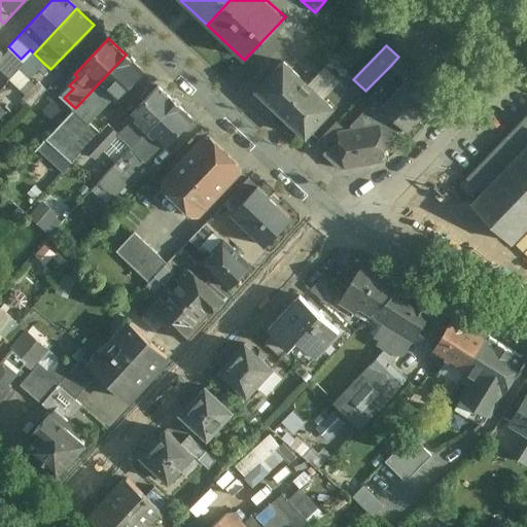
[(34,54),(20,69),(29,78),(43,63),(34,54)]
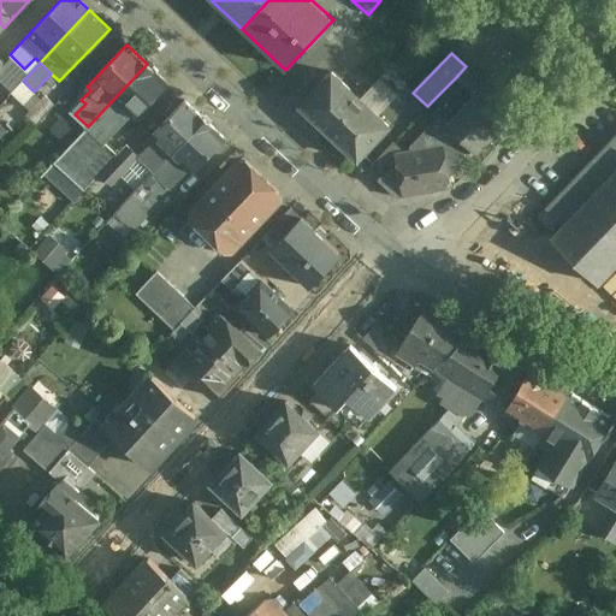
[(147,64),(88,126),(102,141),(113,130),(114,131),(131,113),(136,117),(167,83),(147,64)]
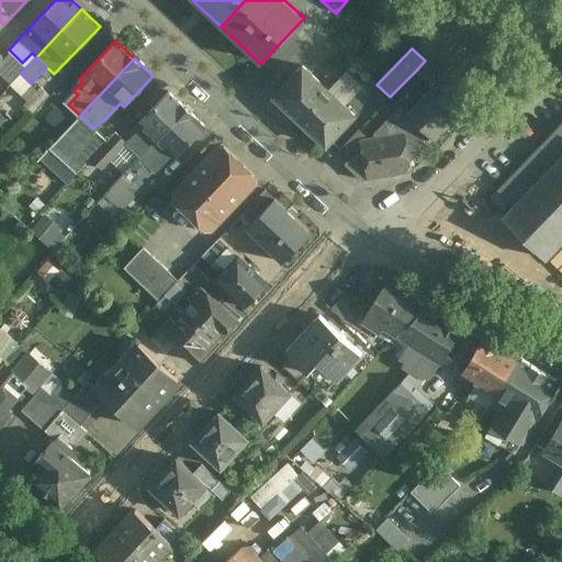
[(461,93),(425,60),(415,71),(431,88),(433,87),(451,104),(461,93)]
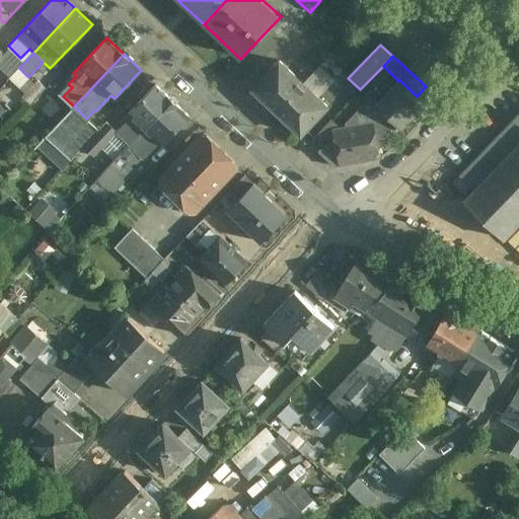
[(280,61),(253,89),(266,101),(267,99),(278,110),(304,83),(280,61)]
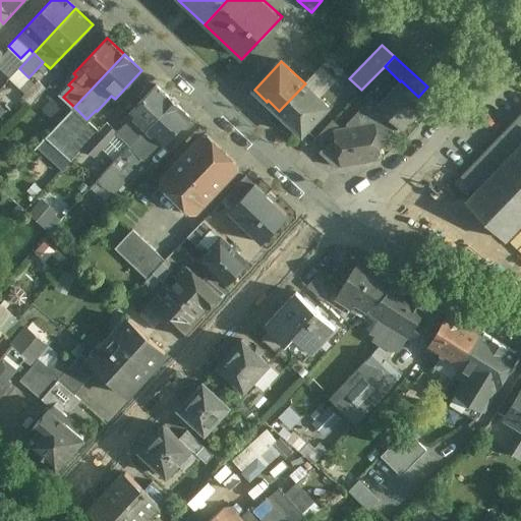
[(38,79),(22,96),(31,104),(46,88),(38,79)]
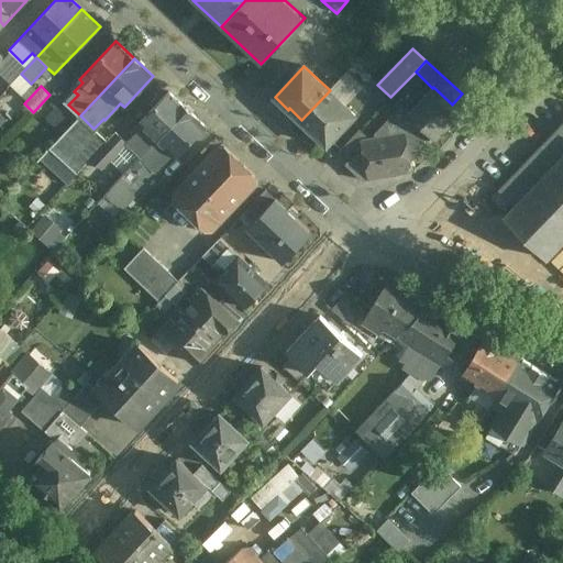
[(452,105),(433,87),(432,88),(408,113),(408,114),(432,136),(435,140),(461,113),(452,105)]
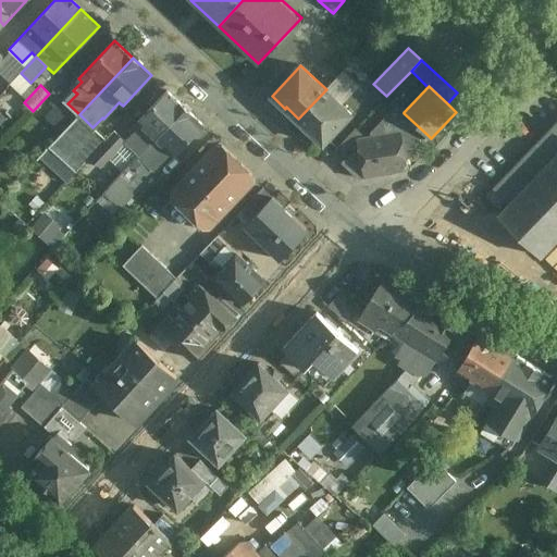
[(326,89),(298,119),(310,130),(309,131),(323,144),(351,113),(326,89)]
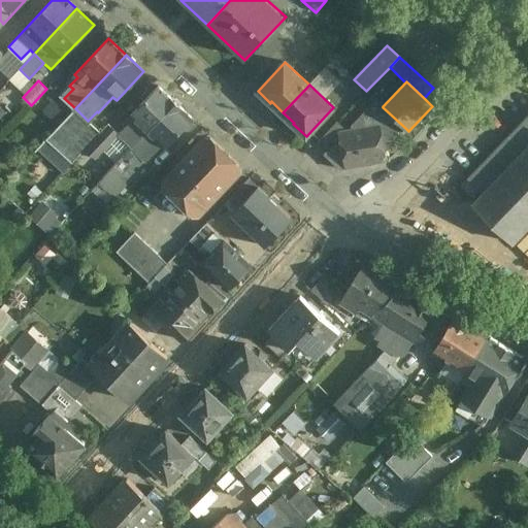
[(175,102),(158,86),(130,113),(134,117),(119,133),(119,134),(120,134),(132,146),(175,102)]
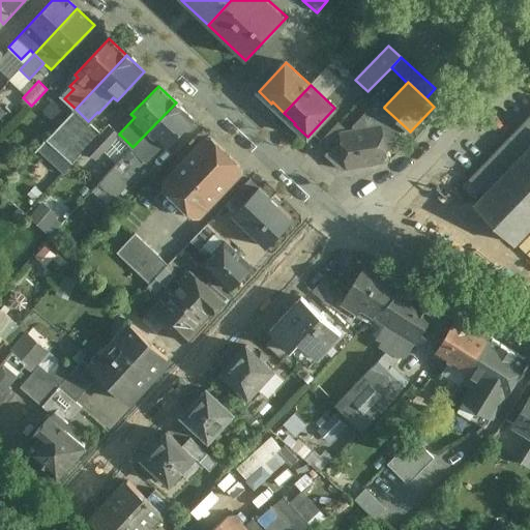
[(378,100),(353,125),(353,128),(342,130),(343,141),(336,142),(325,153),(342,170),(388,160),(384,140),(387,140),(392,144),(407,128),(384,108),(384,107),(378,100)]
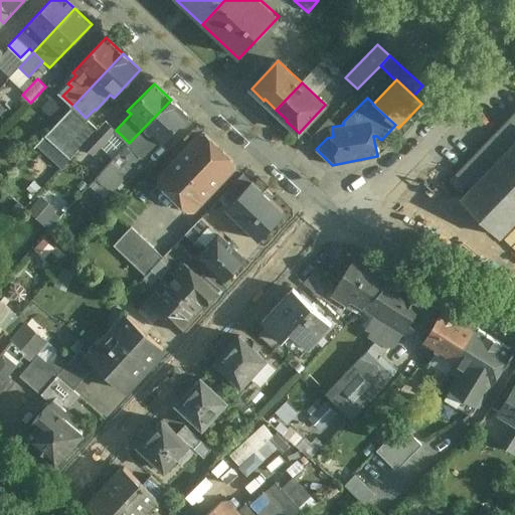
[(171,100),(129,143),(143,156),(158,139),(162,143),(188,116),(171,100)]
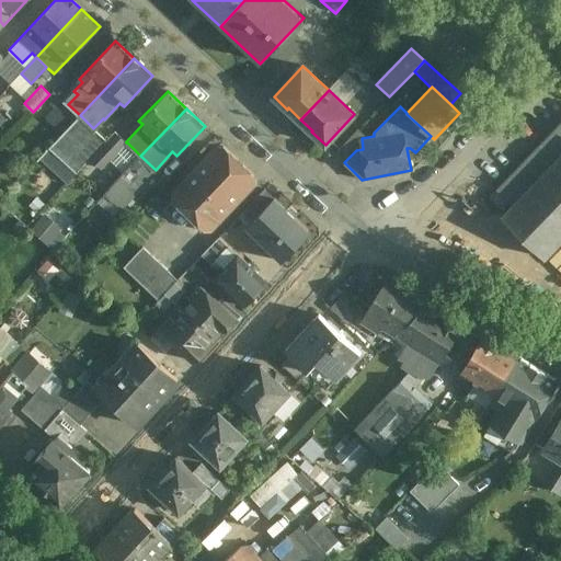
[(560,123),(497,190),(515,206),(503,218),(544,258),(560,239),(560,123)]
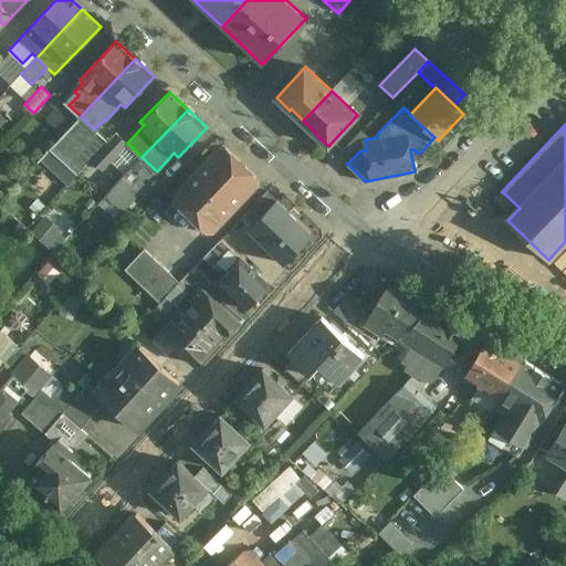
[(116,133),(107,142),(92,158),(103,170),(128,144),(127,144),(127,143),(116,133)]
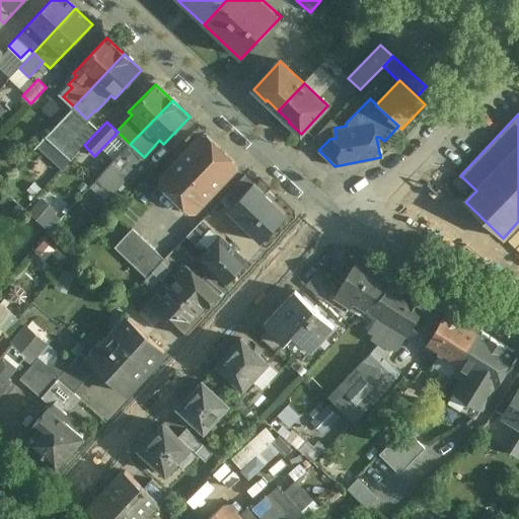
[(202,136),(162,178),(162,183),(191,210),(195,210),(235,167),(235,163),(225,153),(221,153),(217,150),(217,146),(207,136),(202,136)]
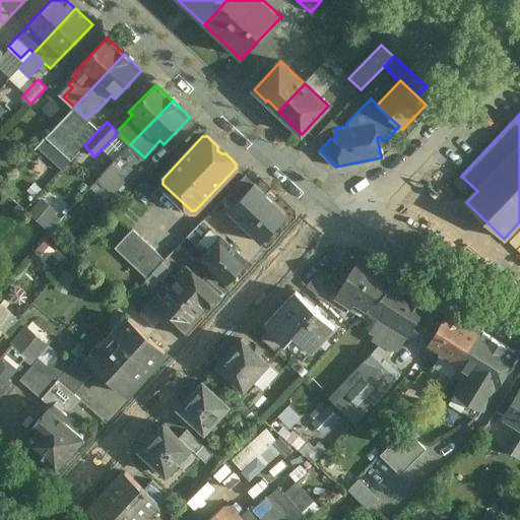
[(121,153),(96,180),(111,193),(144,157),(130,144),(121,153)]
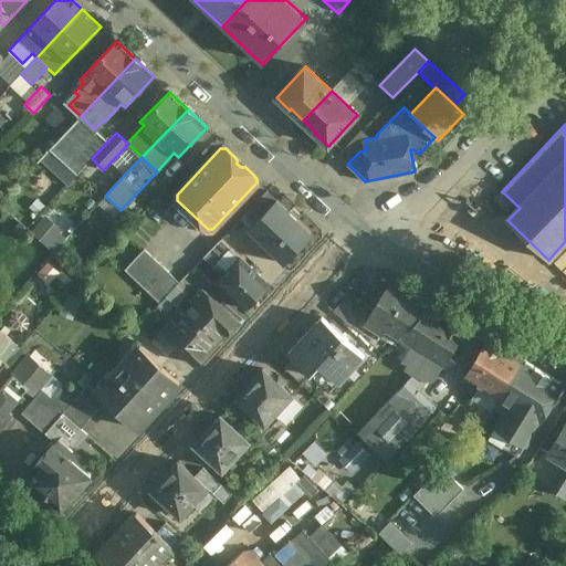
[(276,199),(266,190),(250,208),(260,217),(276,199)]
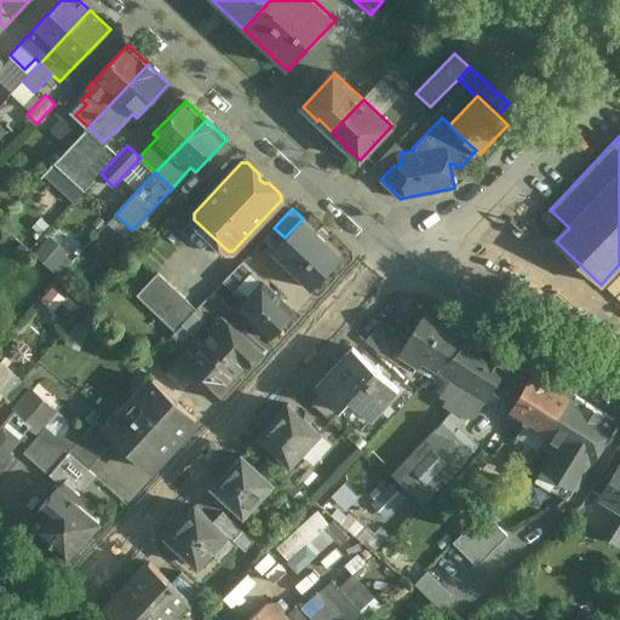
[(343,256),(303,218),(285,237),(271,251),(311,288),(343,256)]
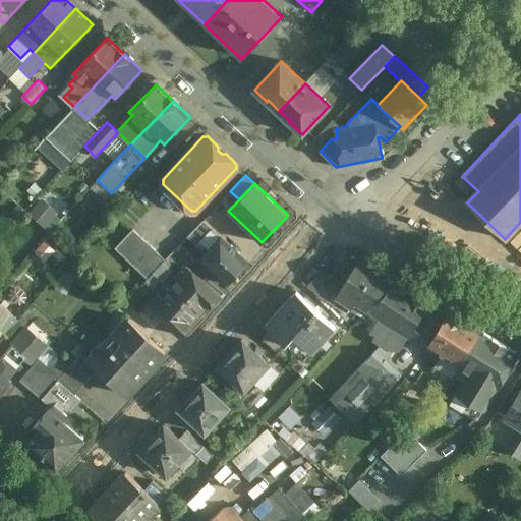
[(47,200),(32,215),(49,232),(63,218),(47,200)]
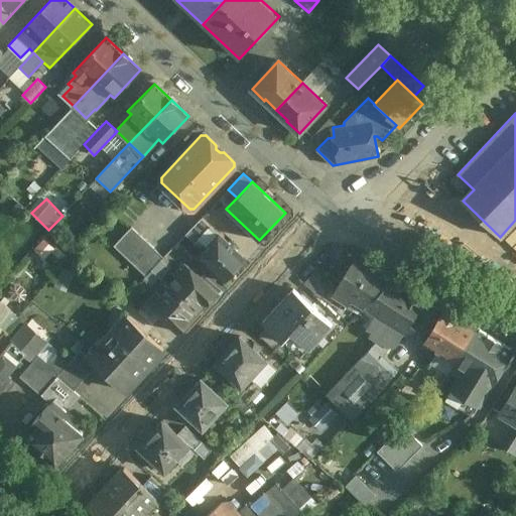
[(202,218),(187,233),(198,242),(203,236),(211,226),(202,218)]
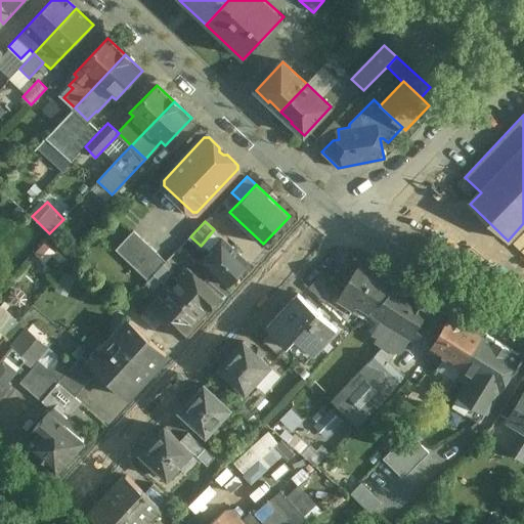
[(250,262),(214,229),(206,239),(214,247),(202,260),(229,285),(250,262)]
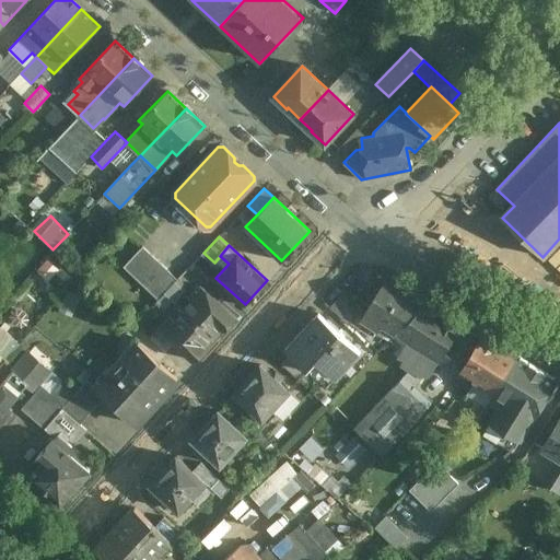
[(178,278),(164,293),(175,303),(189,288),(178,278)]
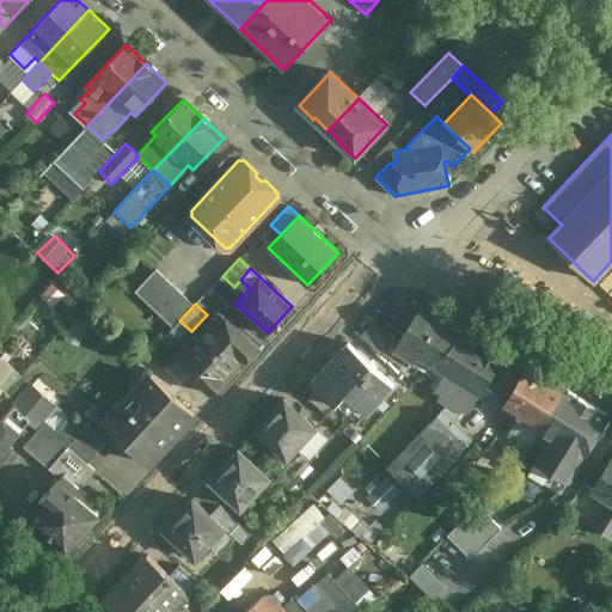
[(421,310),(396,349),(429,369),(433,365),(461,335),(421,310)]
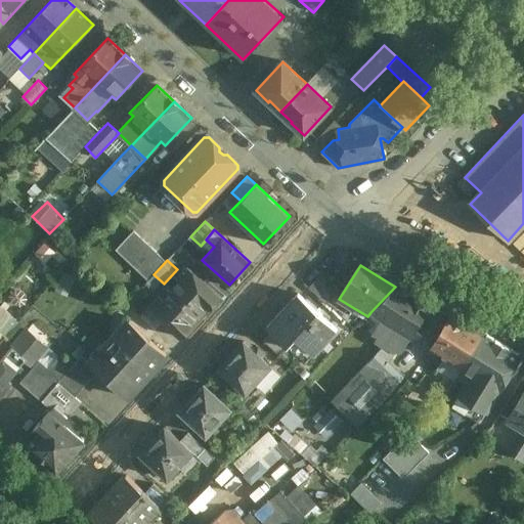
[(219,296),(188,267),(177,278),(182,282),(173,292),(198,314),(206,305),(208,307),(219,296)]
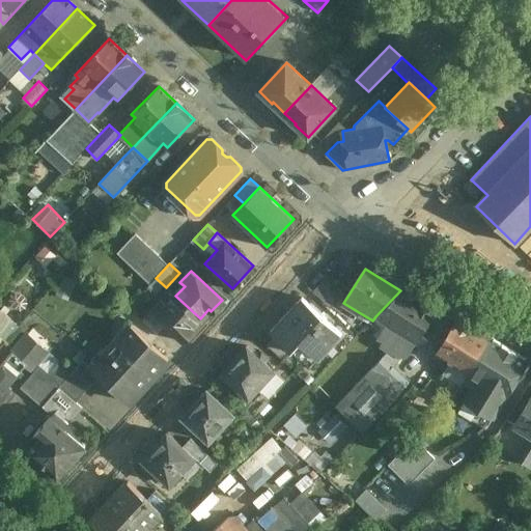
[(156,278),(141,294),(151,303),(166,287),(156,278)]
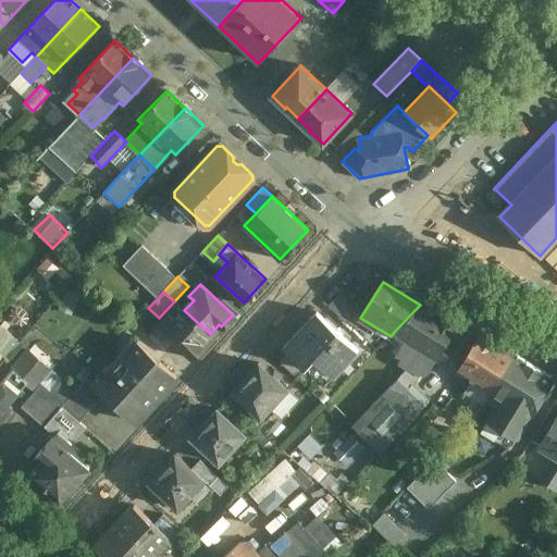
[(420,305),(394,332),(406,339),(396,355),(401,358),(398,363),(407,369),(419,375),(421,371),(426,374),(435,359),(442,363),(454,344),(447,339),(460,319),(444,309),(440,316),(420,305)]
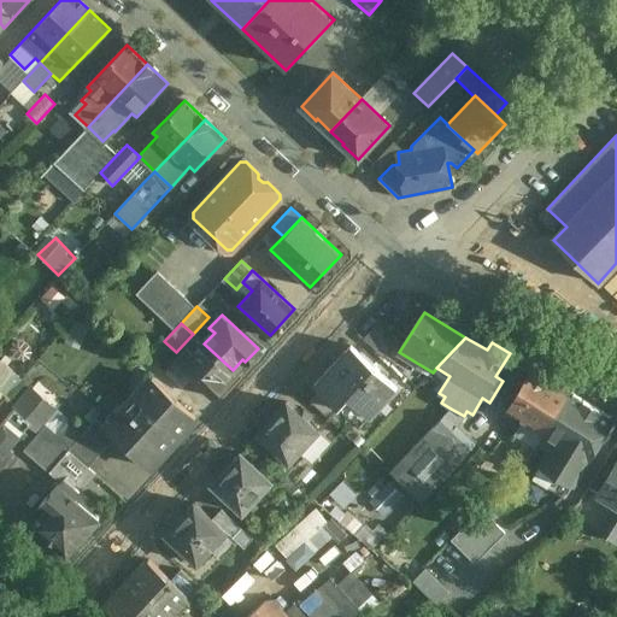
[(233,370),(204,344),(194,354),(189,350),(176,363),(213,397),(225,383),(223,381),(233,370)]
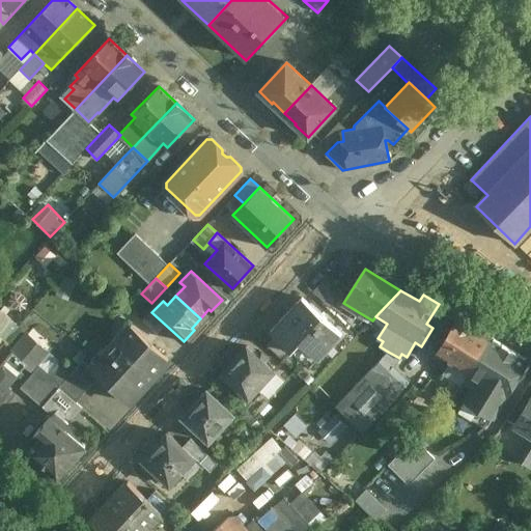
[(341,335),(303,299),(272,332),(275,335),(291,351),(300,341),(318,359),(341,335)]
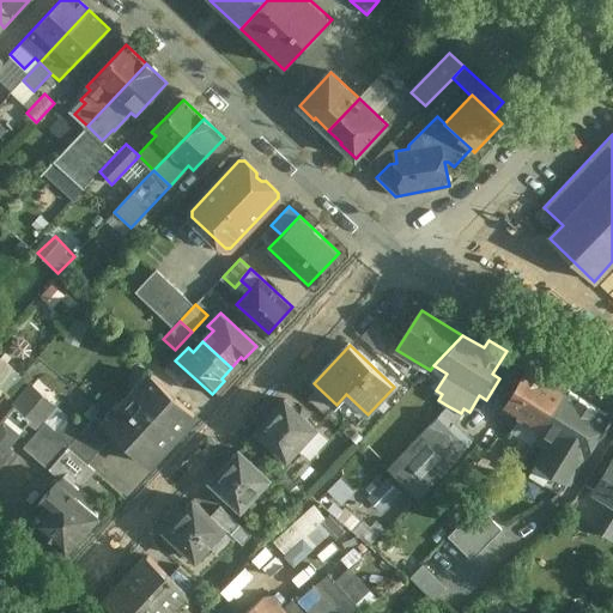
[(0,393),(1,392),(0,390),(0,383),(12,369),(0,359),(0,393)]
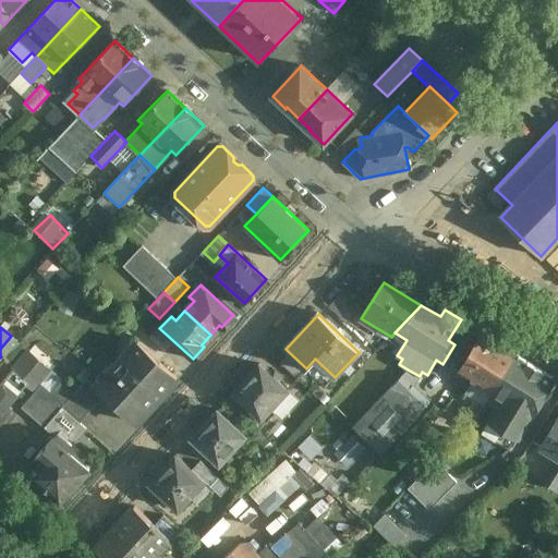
[(516,354),(482,334),(459,371),(490,391),(493,391),(516,354)]
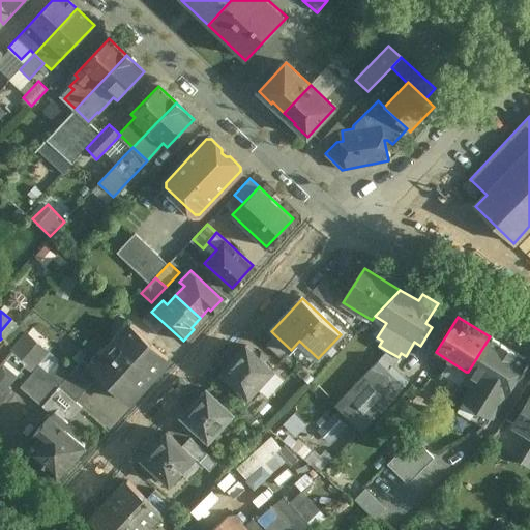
[(10,319),(0,331),(0,337),(1,339),(5,342),(18,326),(10,319)]
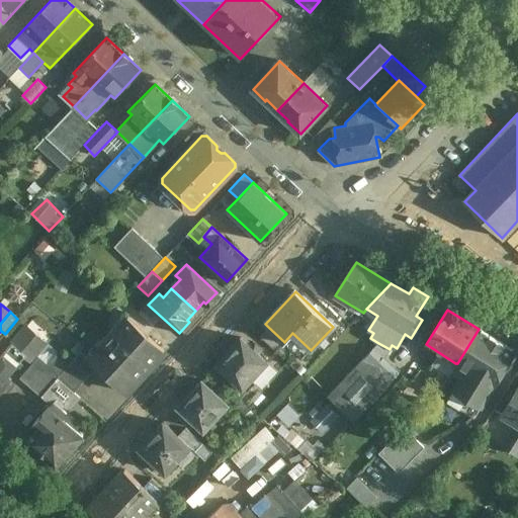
[(164,351),(127,318),(90,359),(97,366),(126,393),(164,351)]
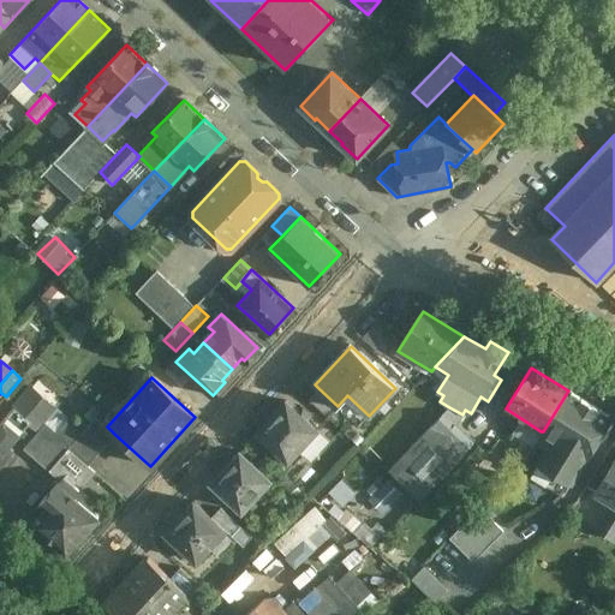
[(0,466),(13,451),(10,447),(30,423),(35,428),(53,407),(31,388),(15,407),(15,408),(0,424),(0,466)]
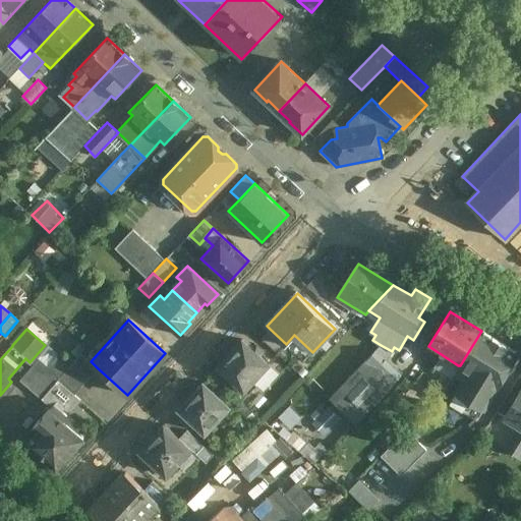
[(286,344),(270,329),(261,338),(277,353),(286,344)]
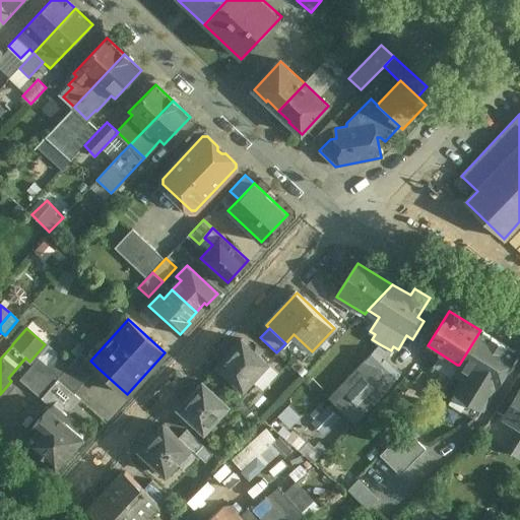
[(518,352),(480,330),(459,365),(457,365),(452,374),(463,381),(449,403),(476,419),(477,417),(518,352)]
